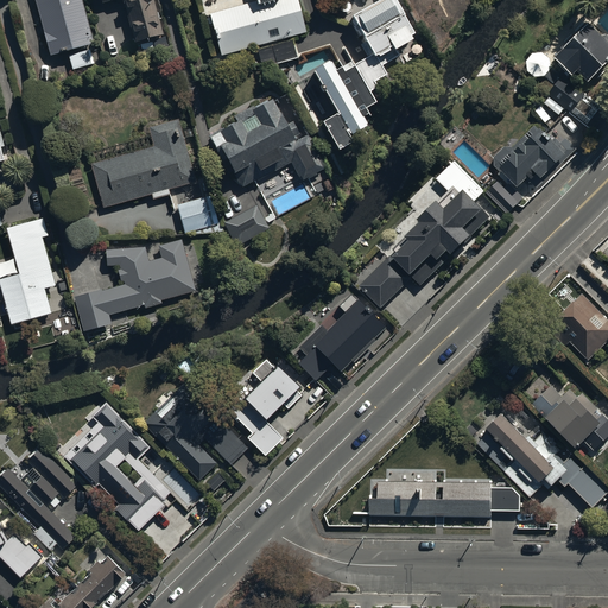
[(94,42),(82,0),(35,0),(50,54),(94,42)]
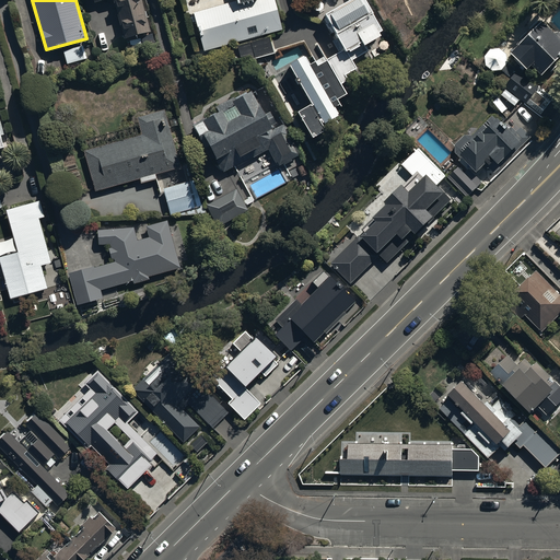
[(151,30),(141,0),(94,0),(94,1),(98,0),(112,0),(124,37),(151,30)]
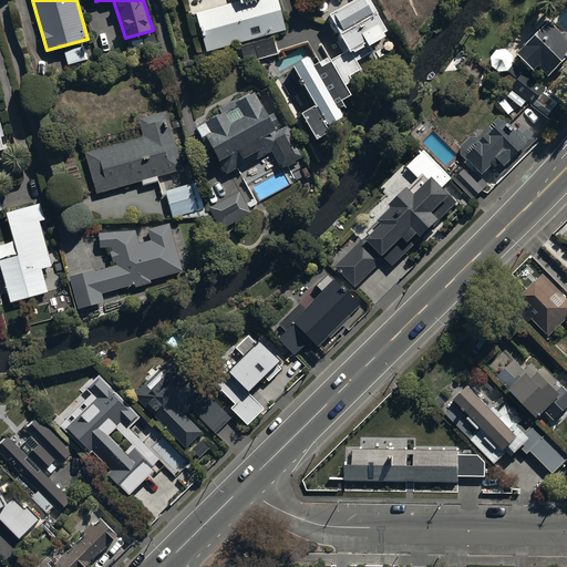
[(278,0),(236,0),(195,10),(205,51),(238,43),(243,60),(277,51),(272,32),(286,29),(278,0)]
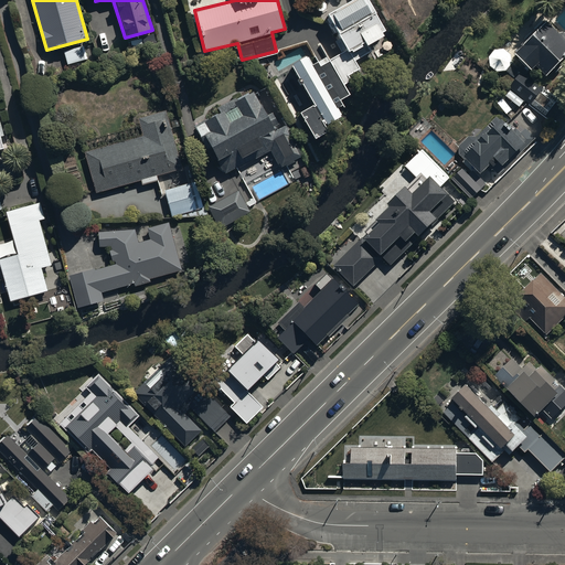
[(350,91),(347,86),(353,82),(348,74),(363,64),(364,66),(396,48),(374,10),(369,0),(347,0),(327,12),(339,31),(338,32),(347,49),(330,59),(329,57),(320,64),(317,59),(311,62),(306,53),(291,62),(315,102),(300,110),(315,135),(329,126),(326,121),(341,112),(337,105),(342,102),(340,97),(350,91)]
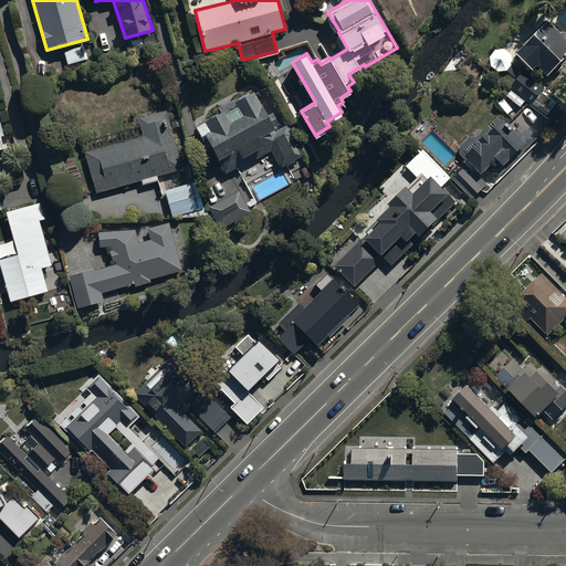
[(565,32),(564,30),(563,32),(548,18),(546,20),(516,50),(532,66),(537,62),(548,73),(565,54),(565,32)]
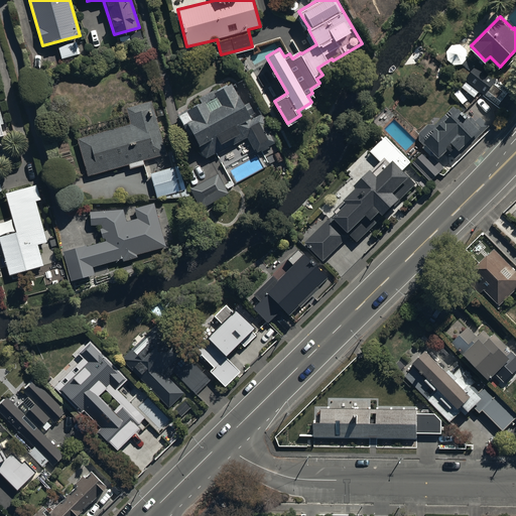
[(472,70),(467,77),(486,92),(488,90),(502,100),(510,89),(468,56),(467,48),(461,42),(452,43),(446,50),(447,58),(455,65),(463,63),(472,70)]
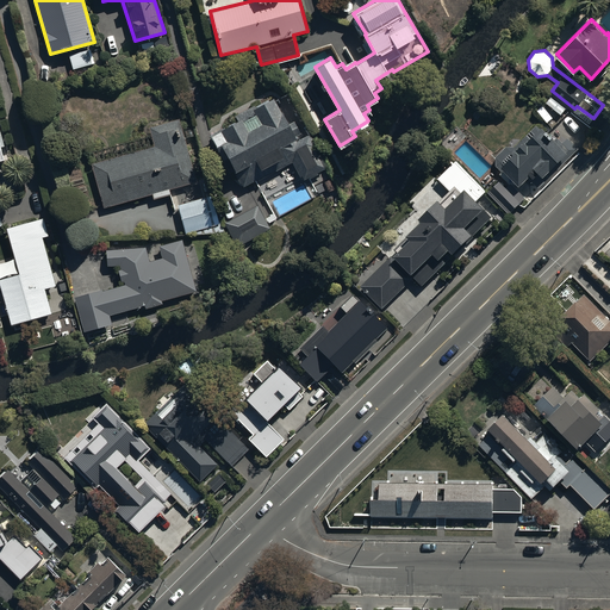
[(234,122),(211,132),(223,156),(226,155),(242,185),(256,178),(257,180),(293,162),(302,180),(327,167),(309,134),(297,139),(294,136),(300,132),(294,120),(288,123),(274,94),(231,117),(234,122)]
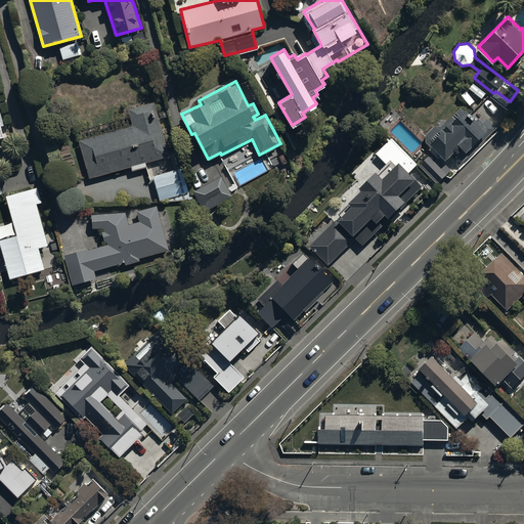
[(144,161),(169,154),(154,99),(127,107),(132,123),(78,138),(89,176),(131,165),(132,169),(145,165),(144,161)]
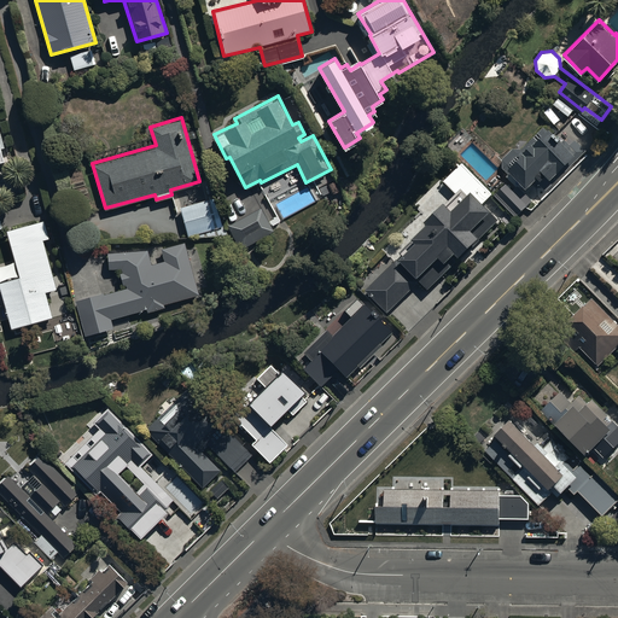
[(502,158),(502,167),(511,176),(513,174),(526,186),(535,179),(546,190),(586,149),(575,139),(569,144),(563,138),(561,140),(546,124),(522,149),(513,147),(502,158)]
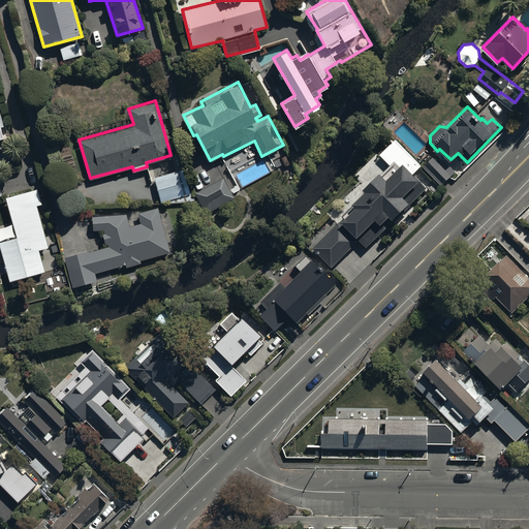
[(431,155),(423,164),(442,185),(456,172),(443,158),(438,162),(431,155)]
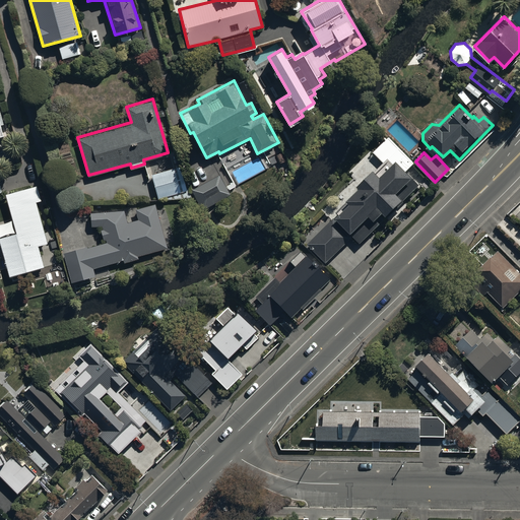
[(350,202),(335,218),(334,217),(307,244),(325,262),(352,235),(360,243),(418,184),(411,177),(413,175),(397,158),(380,175),(373,168),(356,184),(359,186),(346,198),(350,202)]
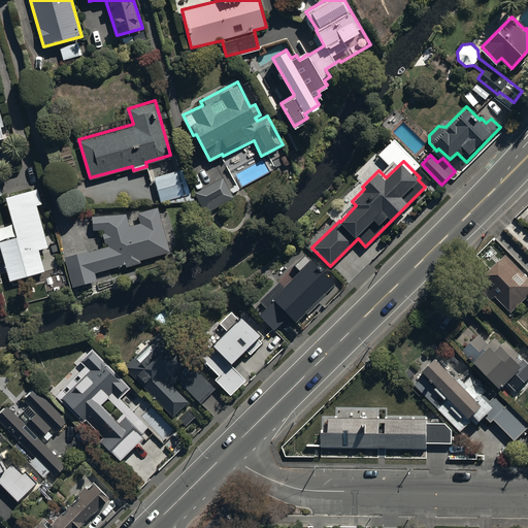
[(183,170),(155,177),(161,203),(194,201),(192,193),(190,194),(183,170)]
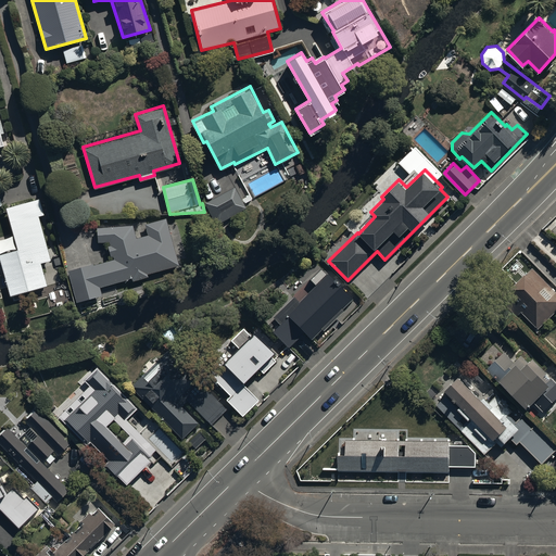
[(245,207),(234,187),(205,202),(216,223),(245,207)]
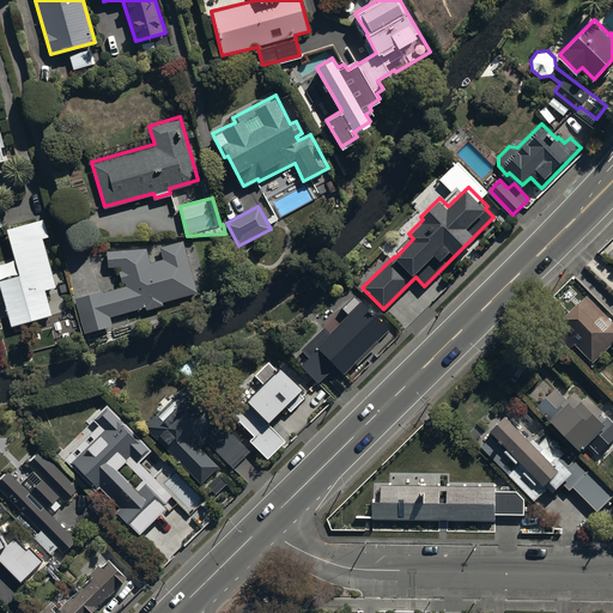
[(54,285),(42,236),(48,235),(43,216),(5,225),(17,271),(0,274),(0,279),(11,322),(50,313),(43,287),(54,285)]
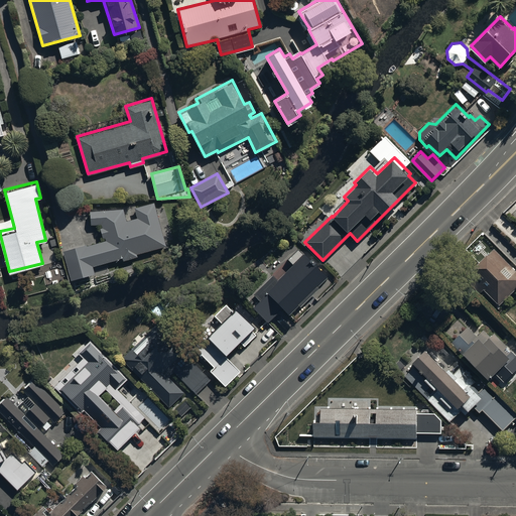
[(164,243),(153,200),(134,205),(136,215),(125,217),(123,207),(91,208),(91,222),(101,222),(102,225),(100,226),(102,235),(105,235),(105,237),(60,248),(69,277),(95,270),(92,263),(122,255),(123,257),(137,253),(136,250),(164,243)]
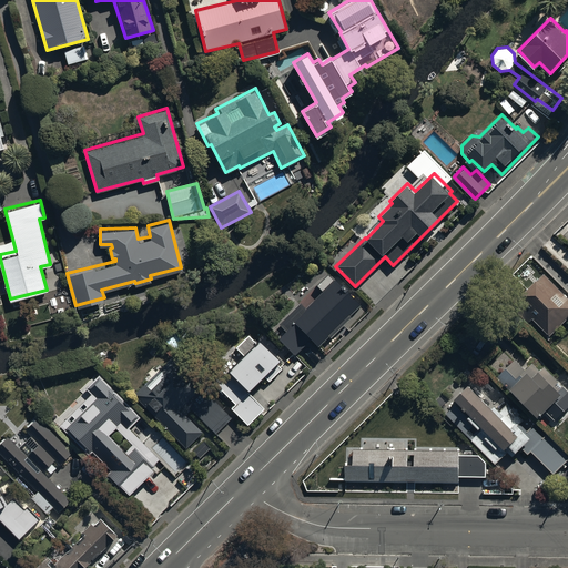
[(567,314),(567,296),(543,272),(511,304),(528,322),(534,316),(550,333),(567,314)]
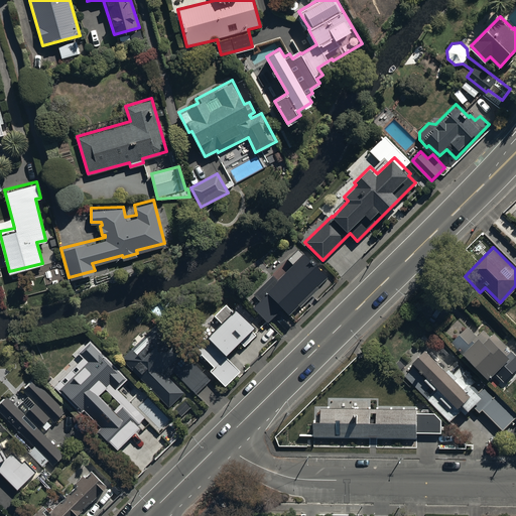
[(327,276),(303,253),(278,278),(272,272),(252,291),(260,299),(252,307),(267,321),(282,306),(288,313),(298,303),(300,305),(318,287),(316,285),(327,276)]
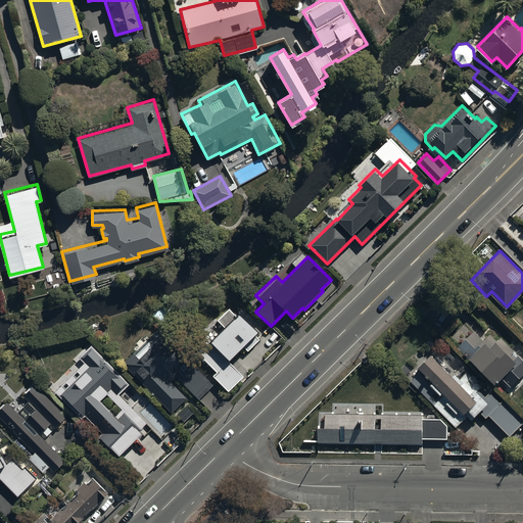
[(256,331),(238,314),(235,315),(227,307),(216,319),(223,326),(209,340),(204,336),(191,349),(215,371),(209,376),(227,392),(243,376),(227,361),(256,331)]
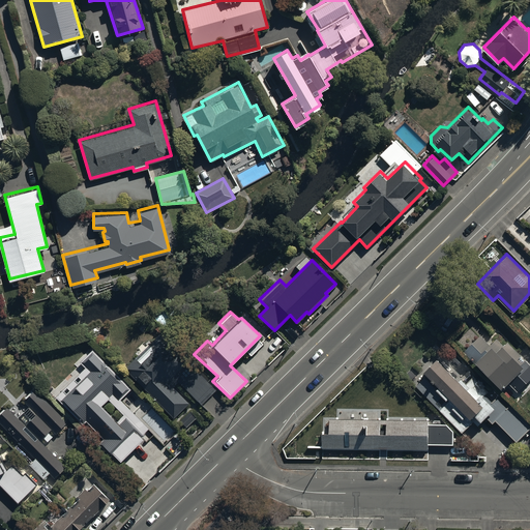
[(160,332),(124,367),(174,418),(189,403),(174,387),(180,381),(198,400),(212,385),(160,332)]
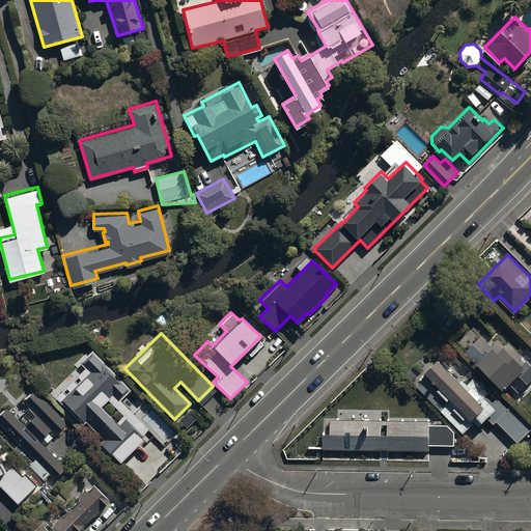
[(480,333),(465,348),(501,387),(508,380),(518,390),(530,378),(530,363),(507,339),(504,342),(496,334),(488,342),(480,333)]
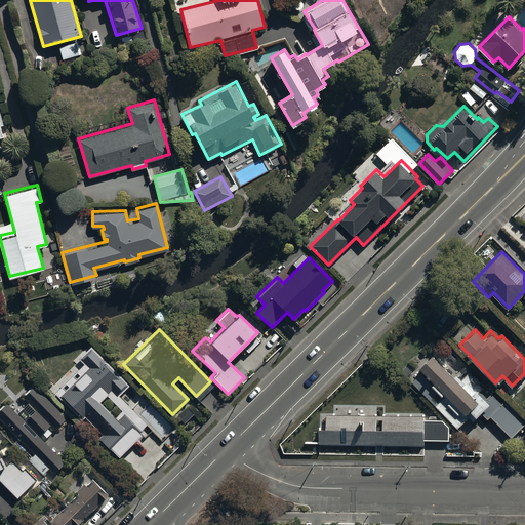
[(130,384),(91,345),(80,356),(88,365),(58,395),(118,453),(149,421),(120,394),(130,384)]
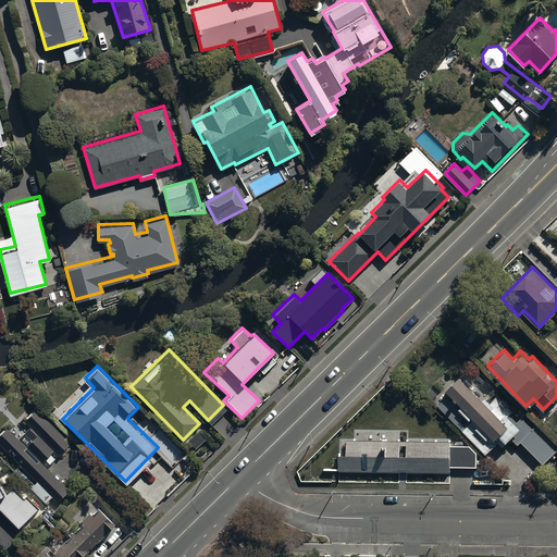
[(447,391),(436,401),(485,452),(502,435),(505,438),(509,434),(517,442),(520,438),(543,461),(556,447),(556,446),(536,425),(532,429),(530,426),(531,425),(520,415),(519,417),(496,393),(492,397),(484,390),(481,394),(458,371),(443,386),(447,391)]
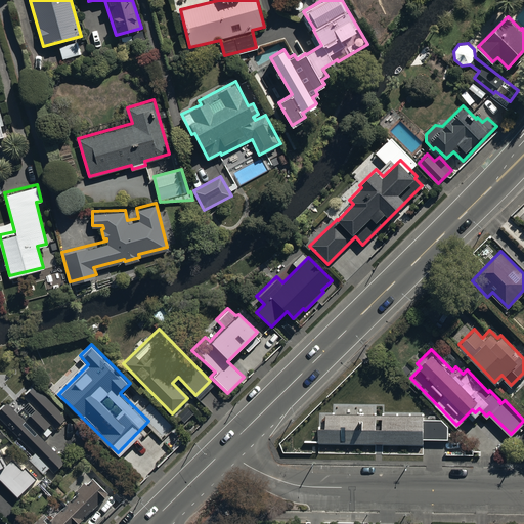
[(6,402),(0,408),(0,418),(35,452),(29,459),(43,473),(50,467),(54,472),(66,461),(39,435),(51,423),(55,427),(66,416),(34,384),(24,394),(30,400),(17,413),(6,402)]
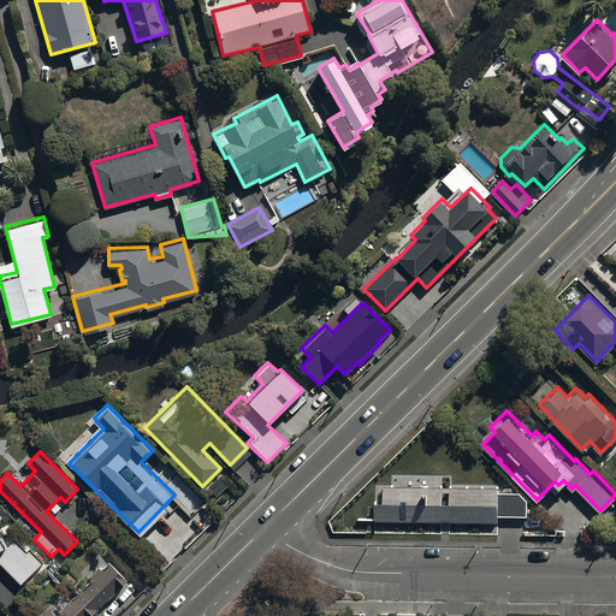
[(381,505),(373,505),(373,522),(497,523),(497,517),(526,517),(526,502),(519,495),(497,495),(497,490),(383,487),(381,505)]
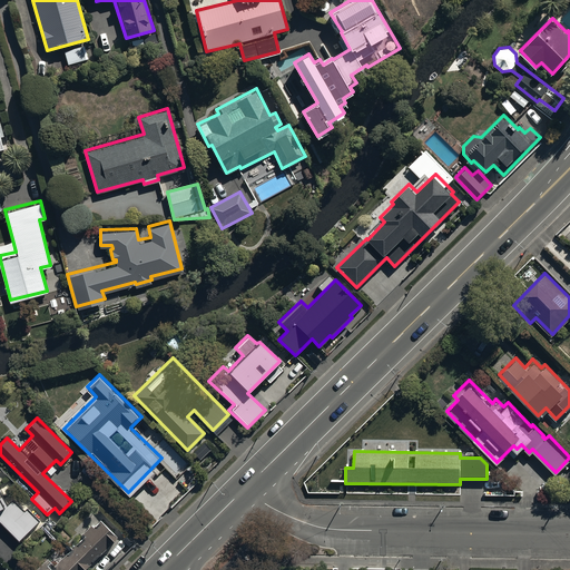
[(0,520),(19,540),(40,520),(27,507),(25,509),(13,498),(8,503),(0,489),(0,520)]
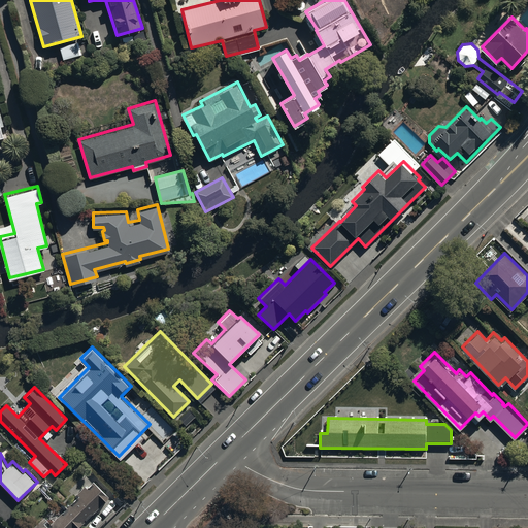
[(78,527),(111,495),(96,481),(89,489),(87,487),(50,524),(45,520),(36,527),(78,527)]
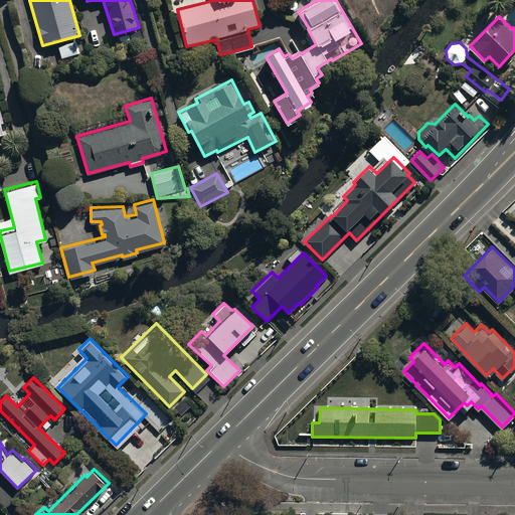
All buildings are outlined.
